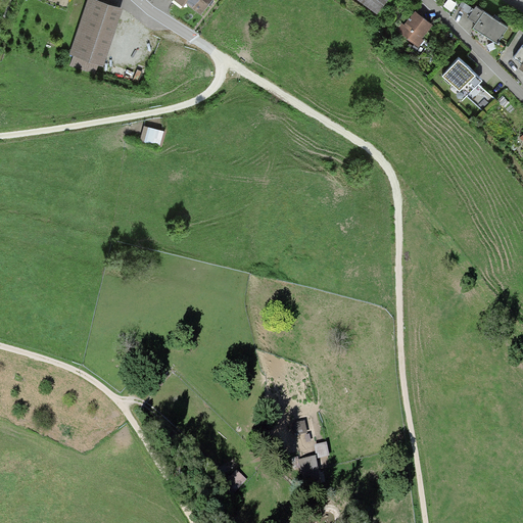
[(121,5),(102,0),(87,0),(72,52),(76,53),(72,63),(95,70),(98,61),(103,62),(121,5)]
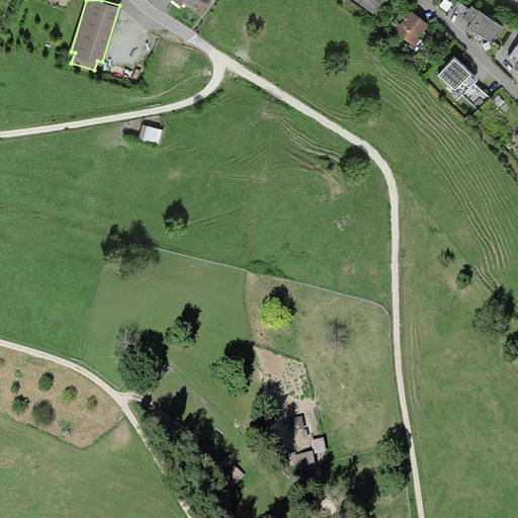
[(186,0),(200,10),(206,0),(178,0),(181,2),(183,0),(186,0)]
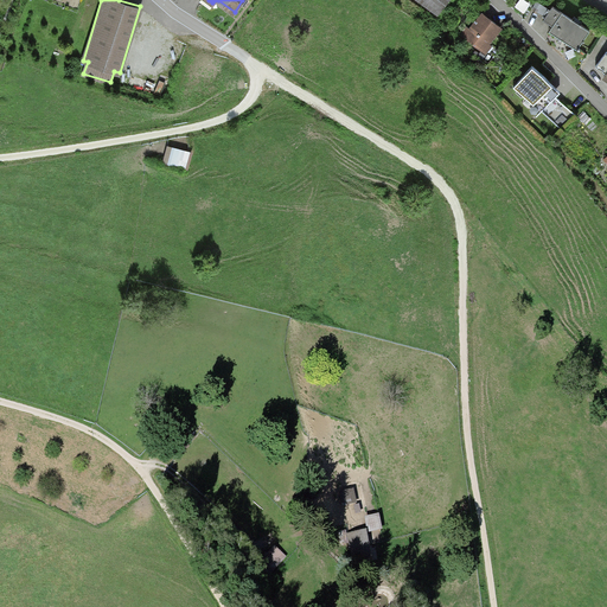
[(420,0),(438,12),(446,0),(420,0)]
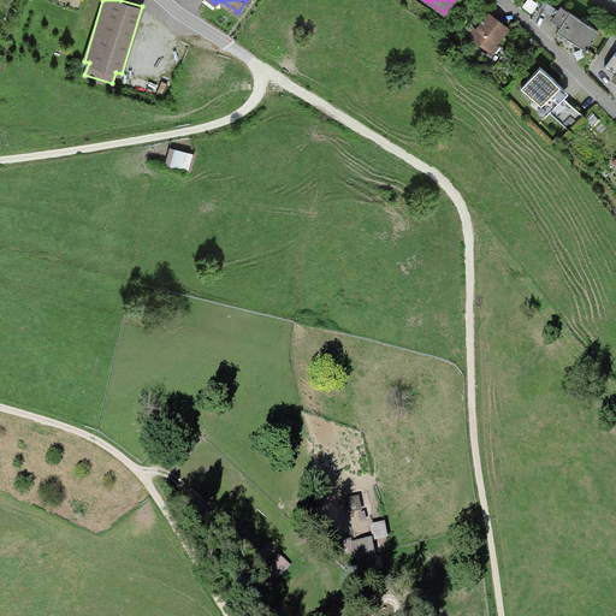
[(596,29),(558,6),(551,18),(562,24),(557,33),(569,41),(584,49),(596,29)]
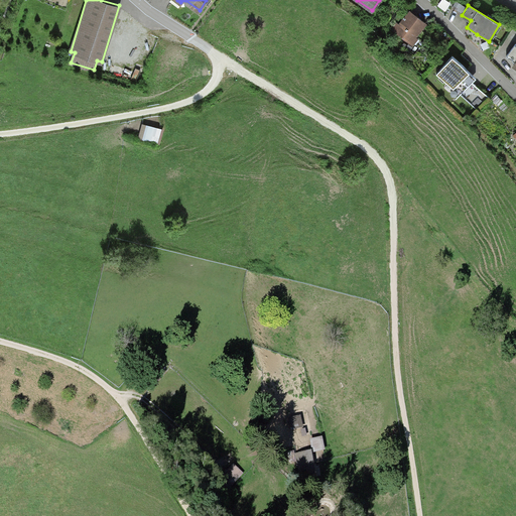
[(426,21),(410,8),(399,21),(397,20),(391,27),(413,44),(419,36),(416,34),(426,21)]
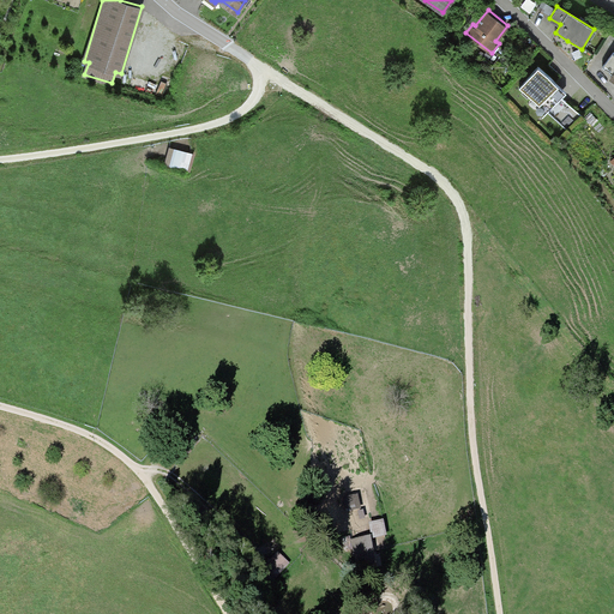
[(613,48),(613,49),(602,65),(613,72),(608,77),(613,80),(613,48)]
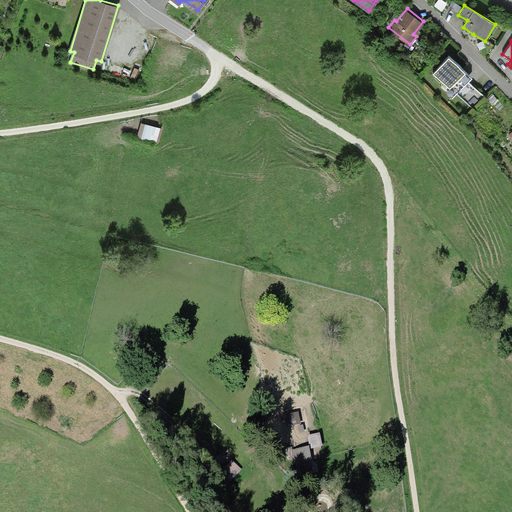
[(472,74),(449,53),(432,72),(472,108),(485,94),(468,79),(472,74)]
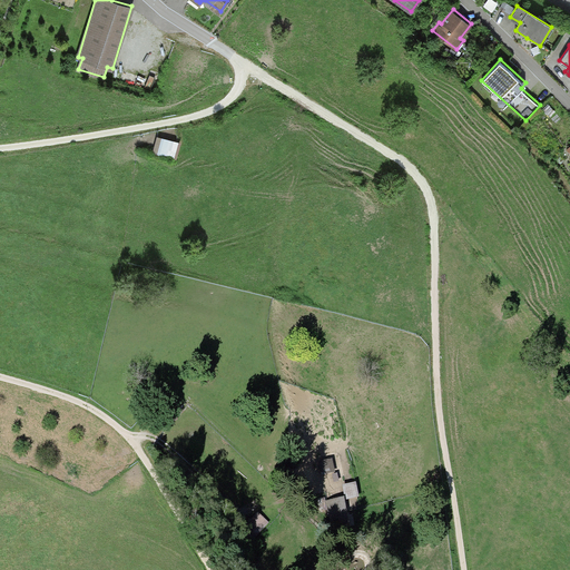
[(176,143),(157,137),(151,153),(172,158),(176,143)]
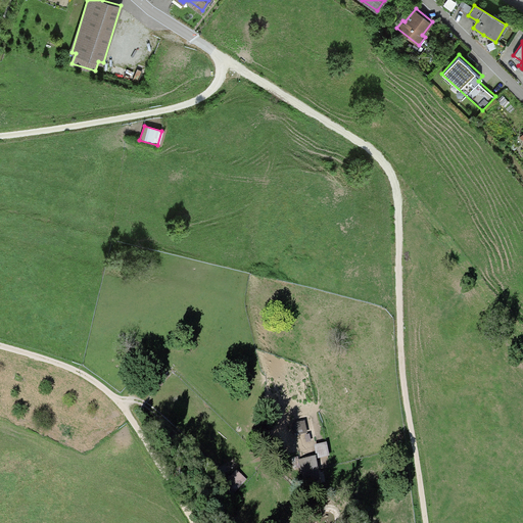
[(304,434),(302,424),(291,426),(293,436),(304,434)]
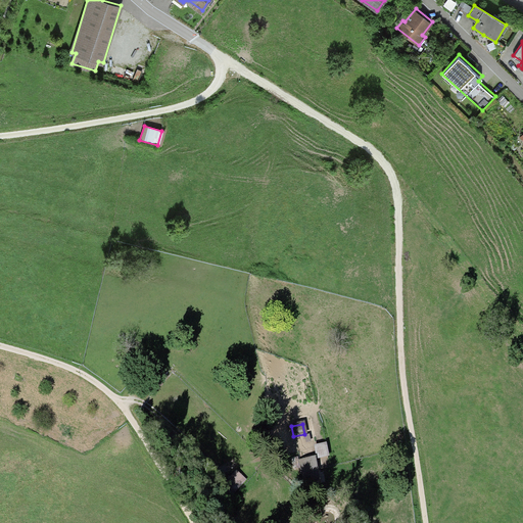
[(325,445),(314,447),(315,459),(326,457),(325,445)]
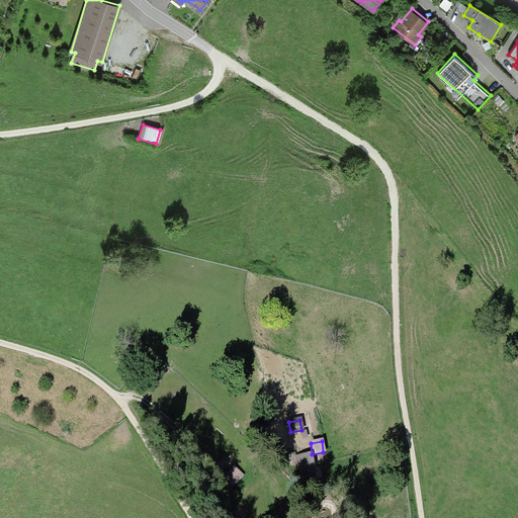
[(310,455),(295,457),(299,484),(314,482),(310,455)]
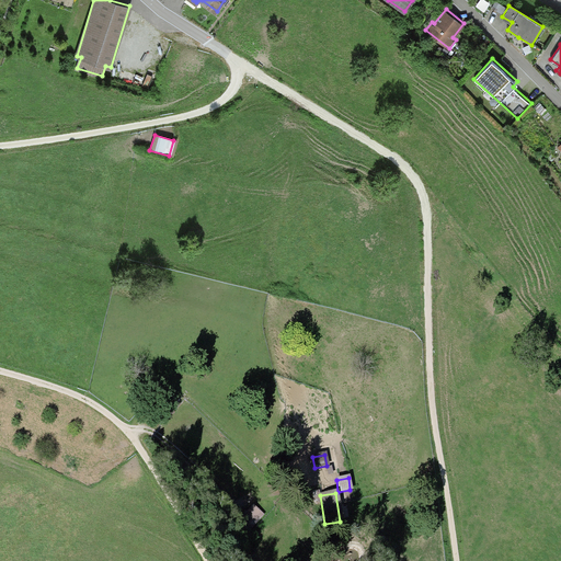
[(262,516),(251,506),(235,524),(245,534),(262,516)]
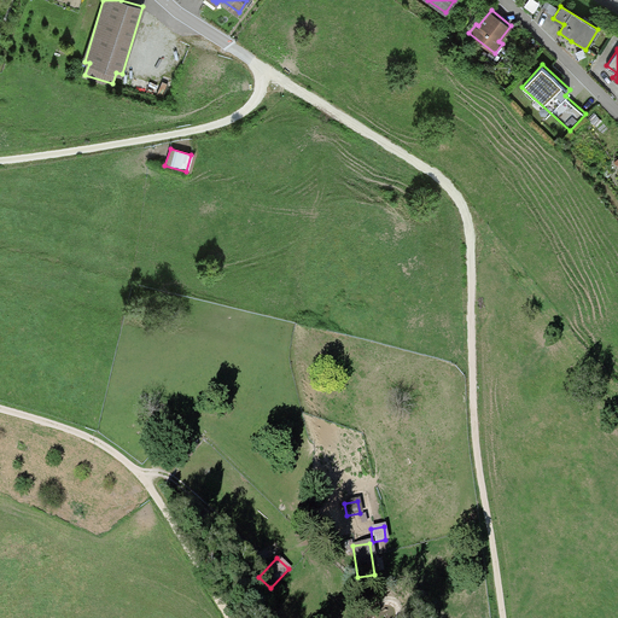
All buildings are outlined.
